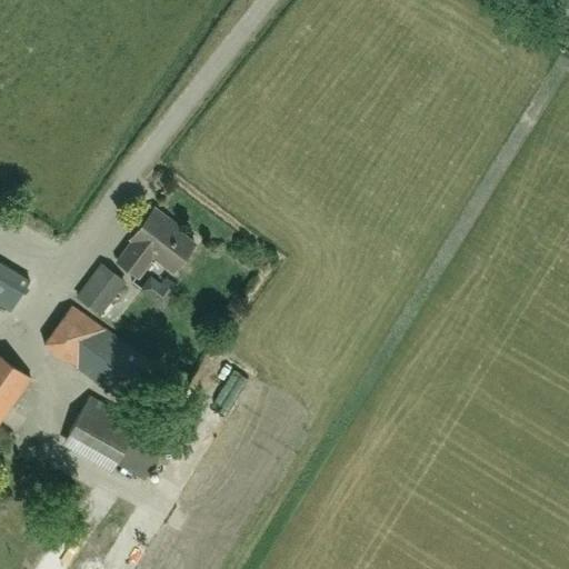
[(169,220),(155,208),(130,239),(132,241),(117,261),(137,277),(152,256),(172,271),(193,243),(167,222),(169,220)]
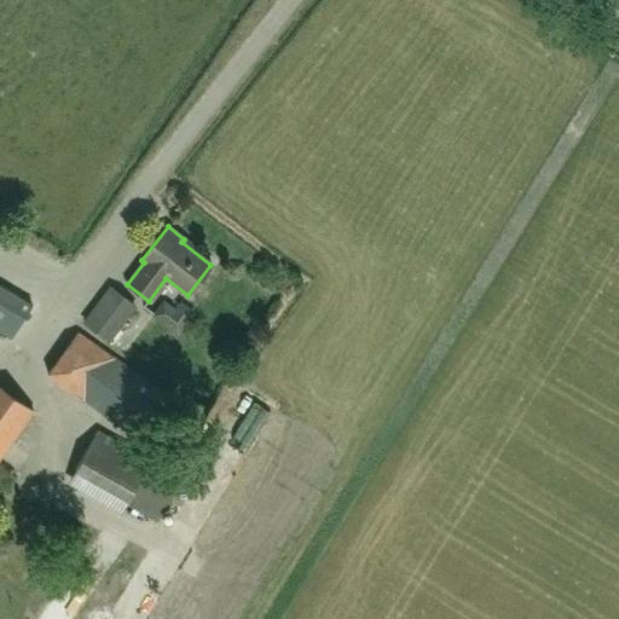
[(94,310),(85,322),(109,340),(117,328),(137,302),(113,284),(94,310)]
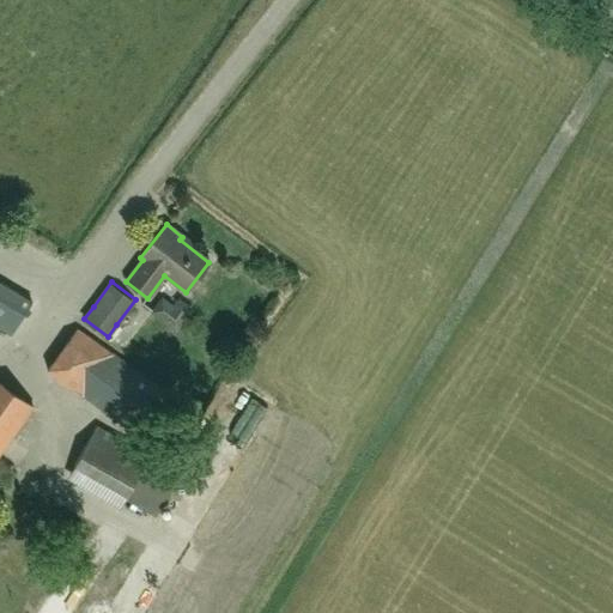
[(0,326),(13,334),(31,302),(0,284),(0,326)]
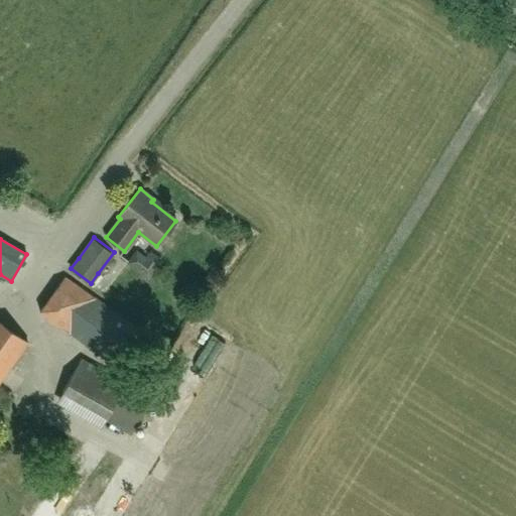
[(111,363),(136,328),(65,276),(39,310),(111,363)]
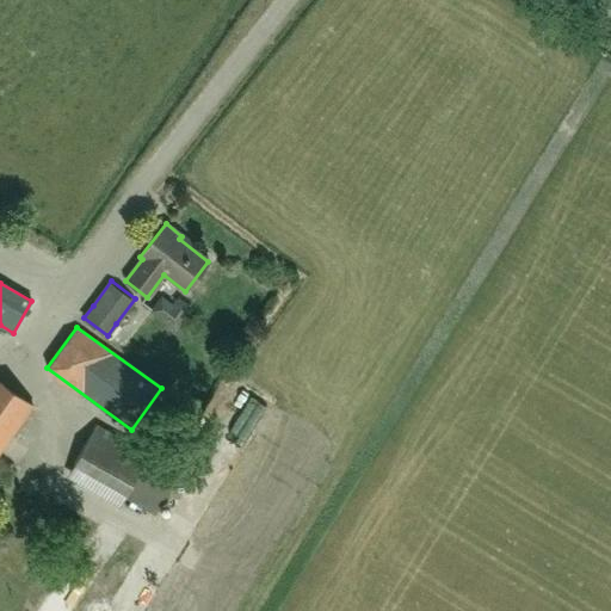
[(0,452),(34,406),(0,382),(0,452)]
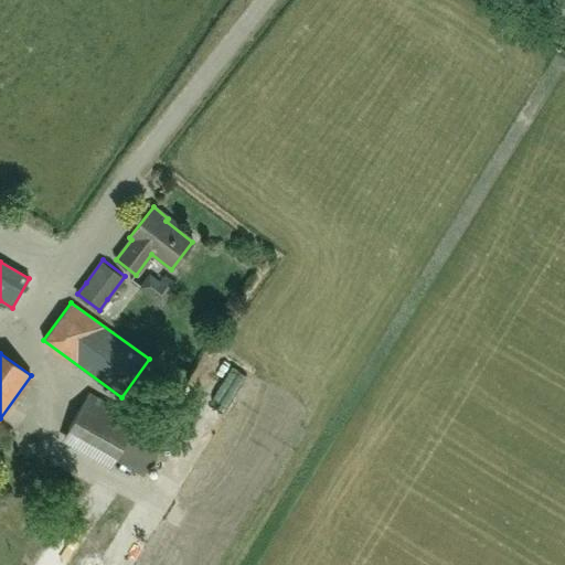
[(65,441),(114,470),(138,432),(114,416),(117,411),(96,397),(82,420),(80,419),(65,441)]
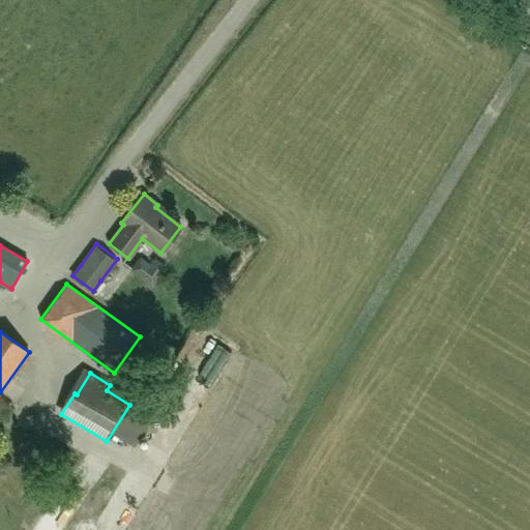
[(171,502),(155,529),(183,529),(193,513),(171,502)]
